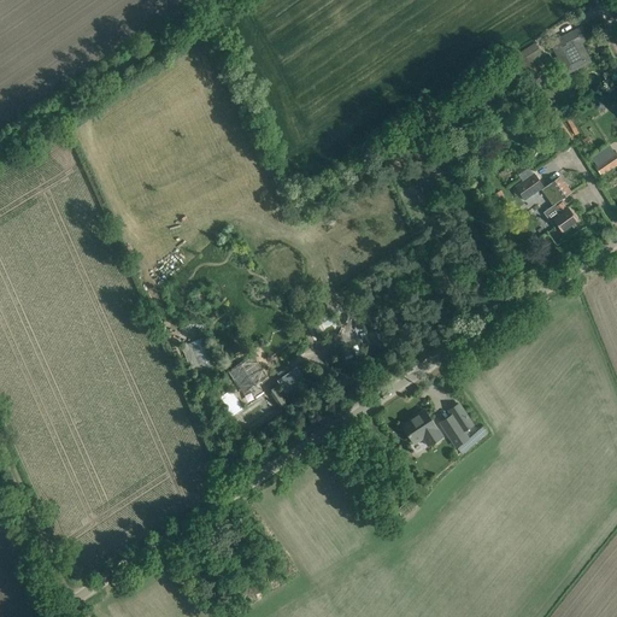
[(587,40),(581,28),(551,42),(566,74),(589,62),(580,42),(587,40)]
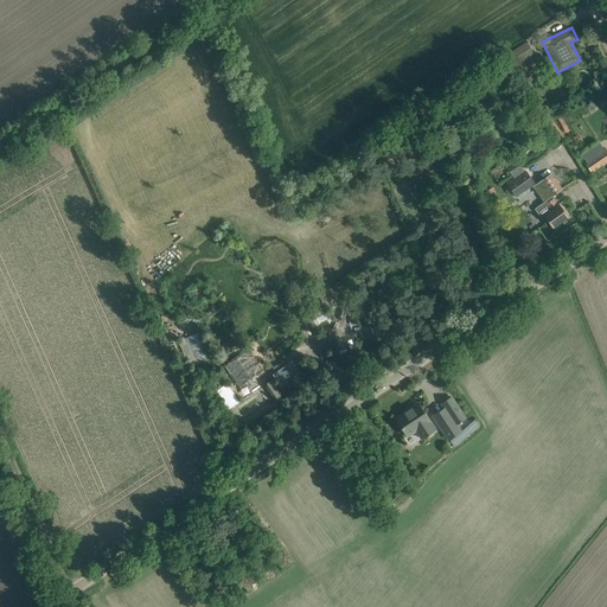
[(508,53),(526,83),(537,76),(526,58),(534,53),(526,42),(508,53)]
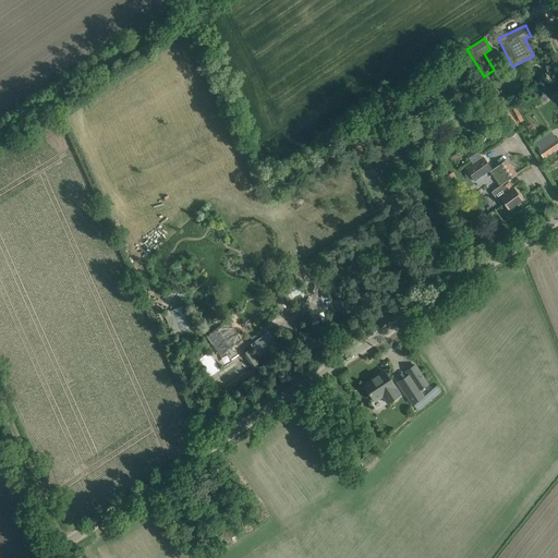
[(557,148),(557,137),(557,135),(555,136),(552,131),(535,142),(538,148),(537,149),(544,159),(545,157),(557,148)]
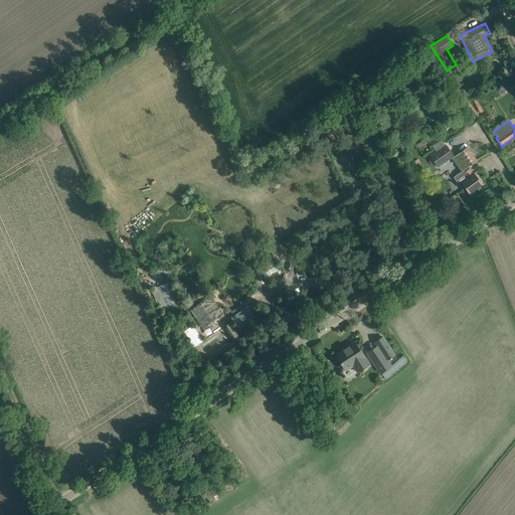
[(446,144),(430,156),(438,167),(454,156),(446,144)]
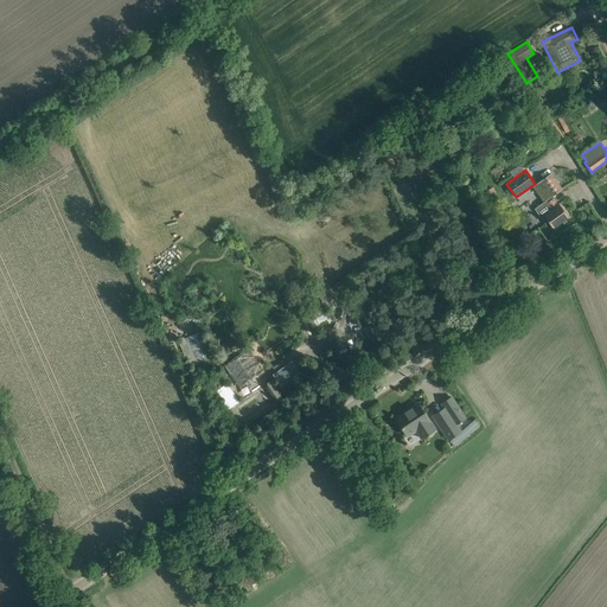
[(568,217),(558,205),(557,205),(553,198),(551,199),(550,197),(562,189),(551,173),(532,187),(543,203),(545,200),(548,202),(545,204),(549,209),(550,211),(544,216),(553,228),(568,217)]
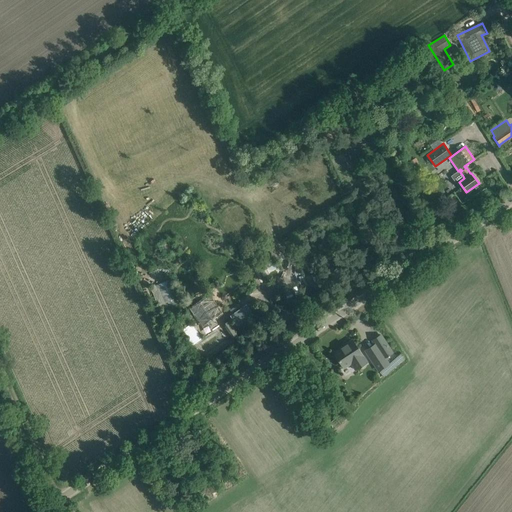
[(266,266),(259,268),(263,276),(269,274),(266,266)]
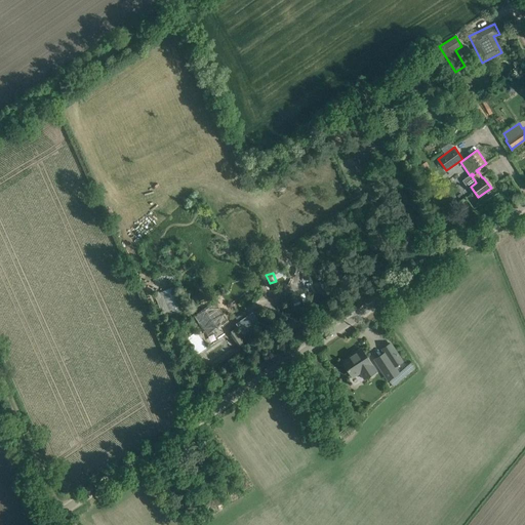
[(156,299),(161,310),(163,310),(165,313),(169,312),(171,315),(183,311),(173,286),(160,291),(163,297),(156,299)]
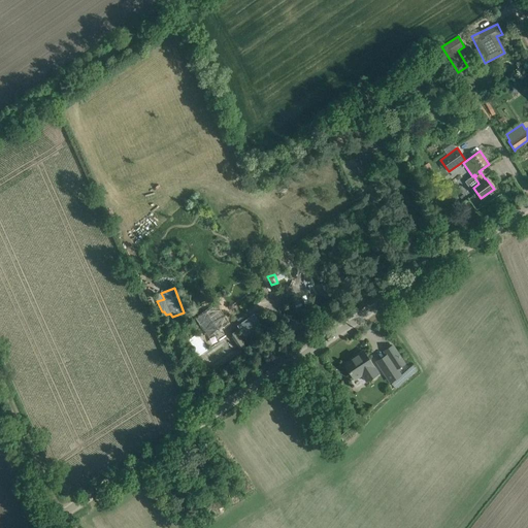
[(294,295),(289,297),(294,308),(298,306),(300,305),(295,294),(294,295)]
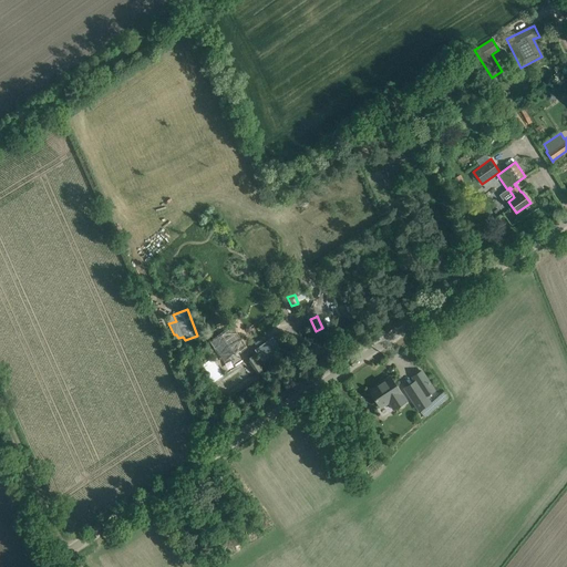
[(210,342),(224,361),(245,346),(233,327),(210,342)]
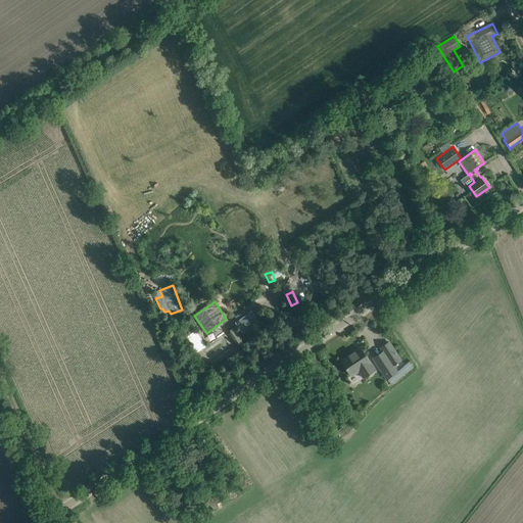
[(252,313),(236,324),(241,332),(257,322),(252,313)]
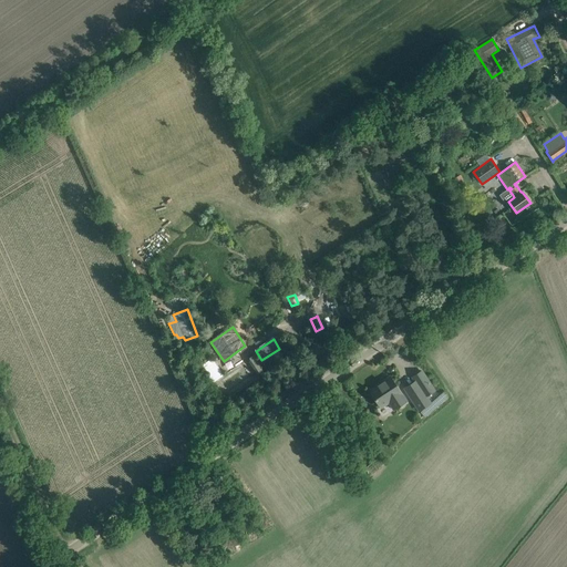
[(253,356),(248,359),(248,362),(257,374),(264,370),(253,356)]
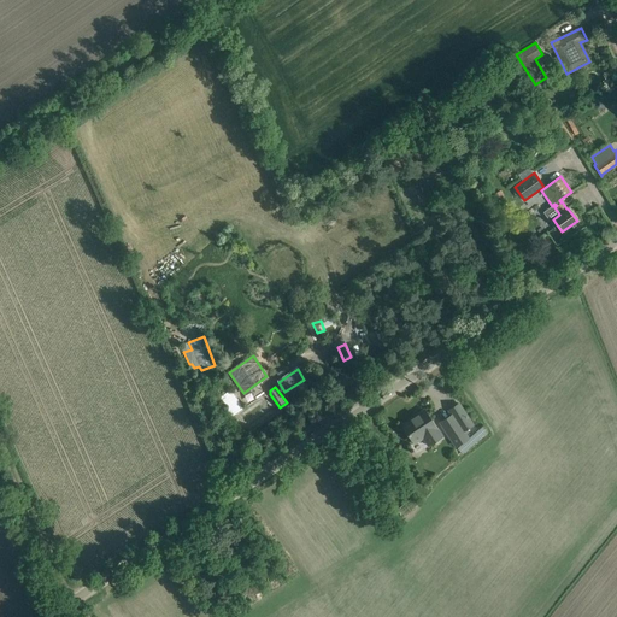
[(234,393),(222,400),(233,415),(244,409),(234,393)]
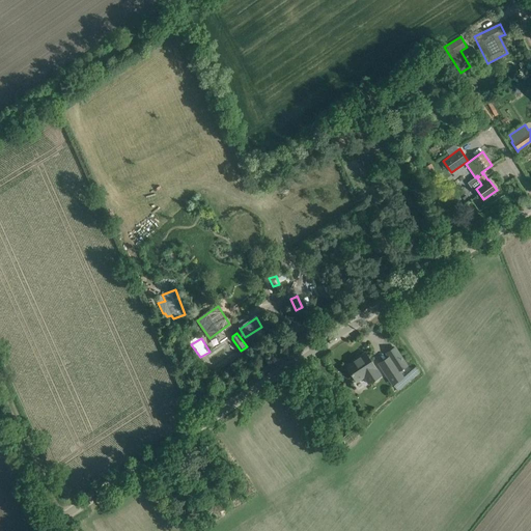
[(387,358),(379,363),(393,385),(403,378),(399,371),(407,366),(394,347),(385,354),(387,358)]
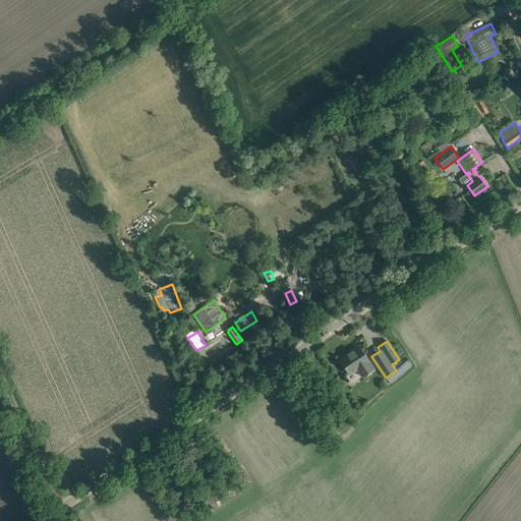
[(358,346),(339,358),(350,375),(357,371),(361,378),(373,369),(358,346)]
